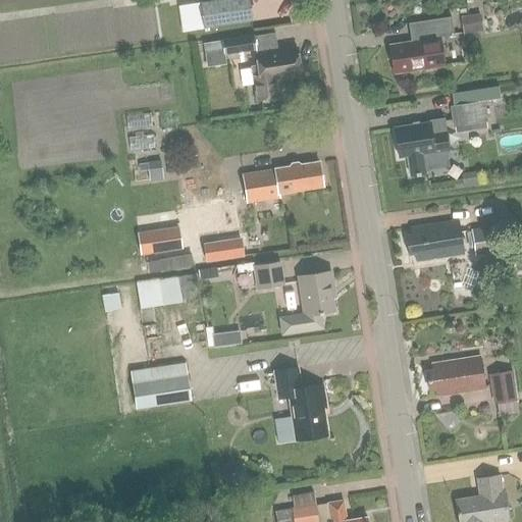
[(248,0),(215,0),(199,3),(202,25),(251,17),(248,0)]
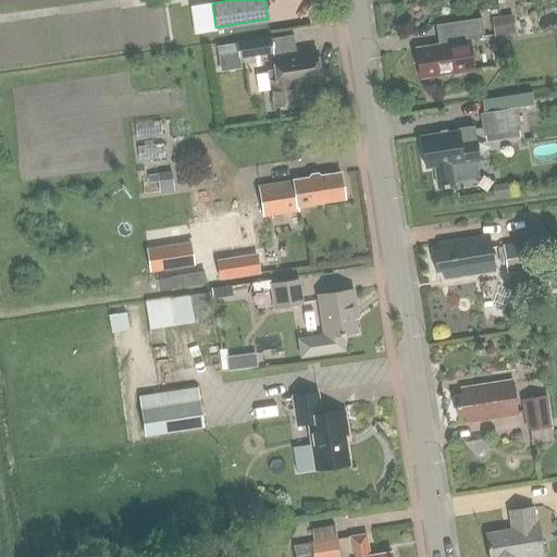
[(506,17),(492,20),(495,37),(508,35),(506,17)]
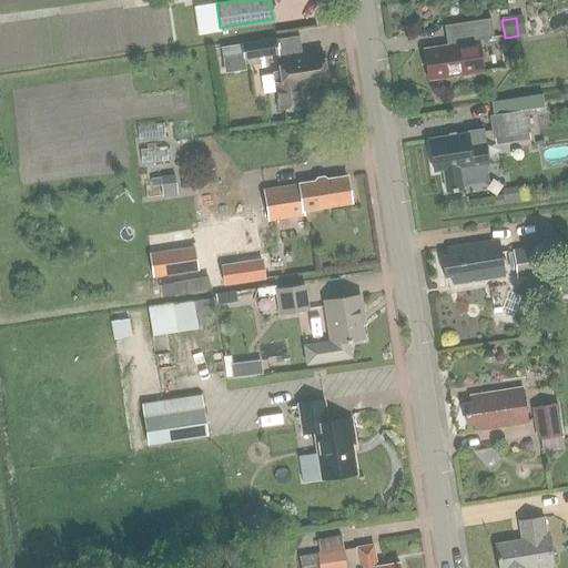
[(446,44),(419,49),(424,79),(478,71),(474,40),(489,38),(486,21),(456,26),(458,43),(450,44),(446,44)]
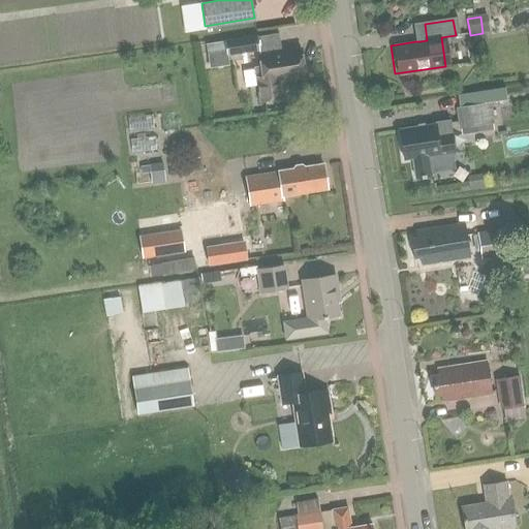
[(227,64),(225,56),(257,51),(255,35),(211,42),(212,52),(207,53),(209,67),(227,64)]
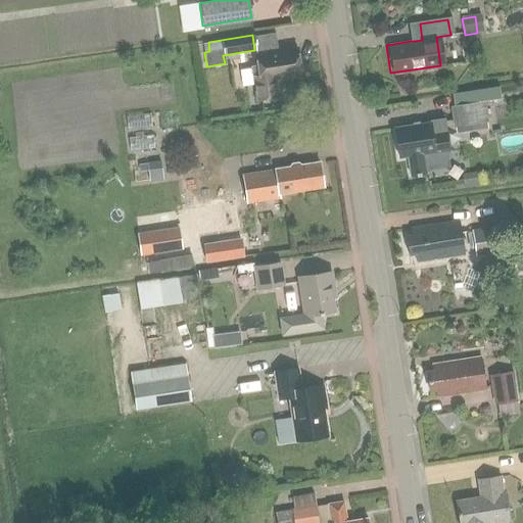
[(275,95),(273,79),(298,75),(294,47),(253,53),(255,64),(249,65),(253,98),(275,95)]
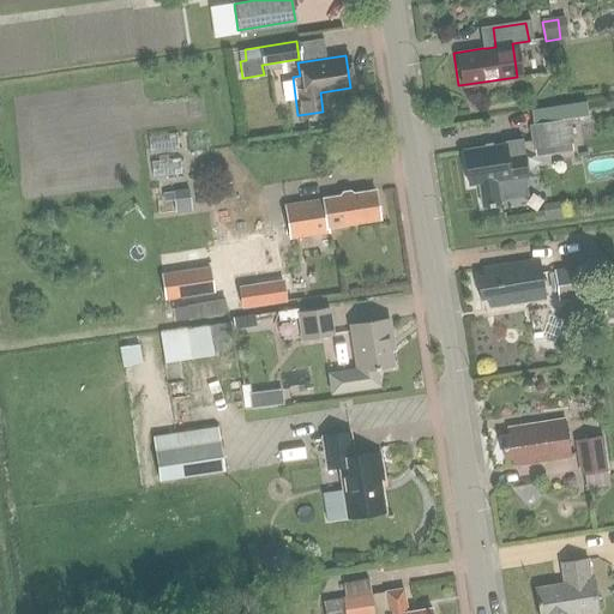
[(534,126),(530,127),(534,151),(535,151),(573,145),(575,145),(571,121),(534,126)]
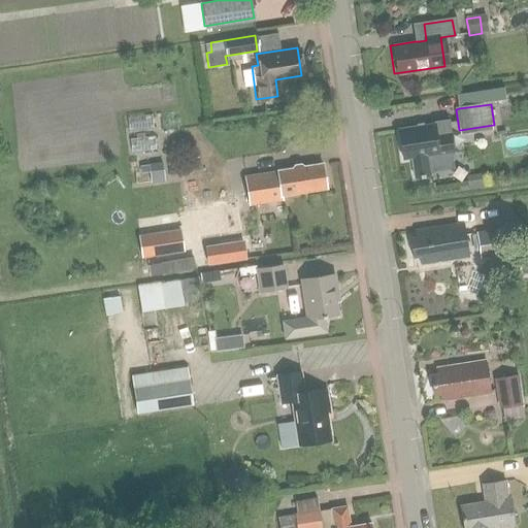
[(444,120),(429,123),(431,135),(446,132),(444,120)]
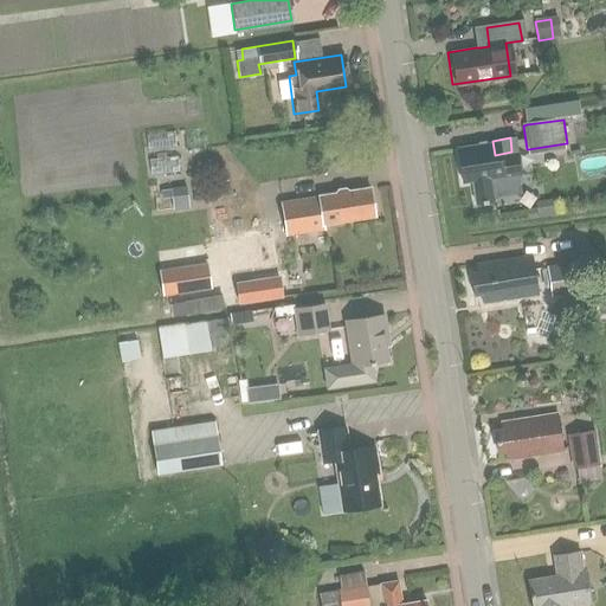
[(453,147),(458,182),(469,180),(472,202),(478,201),(478,202),(483,202),(483,201),(490,200),(487,178),(515,173),(511,152),(495,155),(492,141),(453,147)]
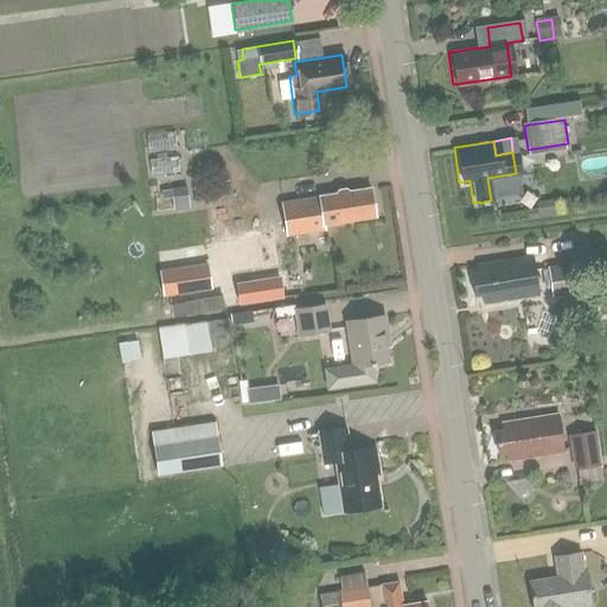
[(187,187),(172,190),(173,198),(189,196),(187,187)]
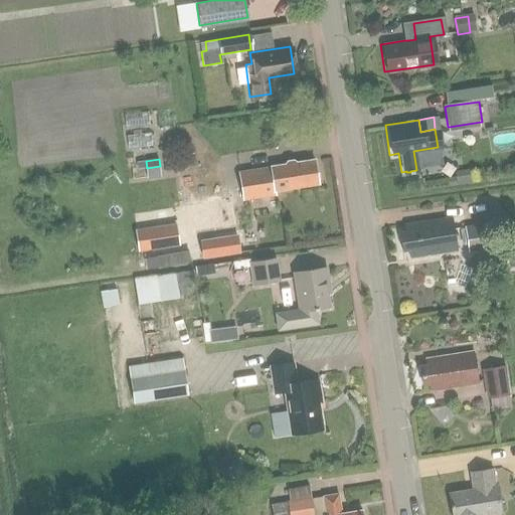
[(285,165),(238,173),(243,204),(277,198),(277,194),(321,187),(320,182),(321,179),(320,174),(318,172),(316,160),(299,163),(295,160),(288,161),(285,165)]
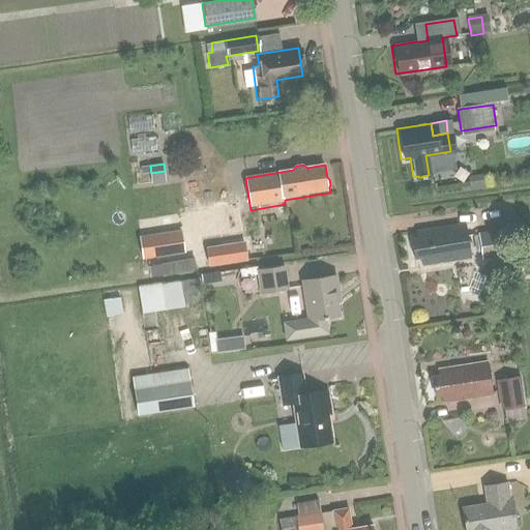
[(146,167),(141,167),(142,174),(147,174),(151,173),(150,166),(146,167)]
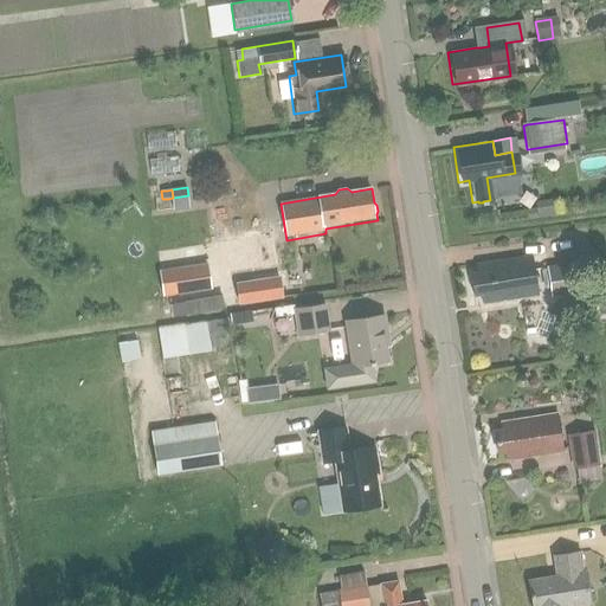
[(477,274),(469,275),(472,297),(481,296),(482,304),(540,296),(534,256),(476,265),(477,274)]
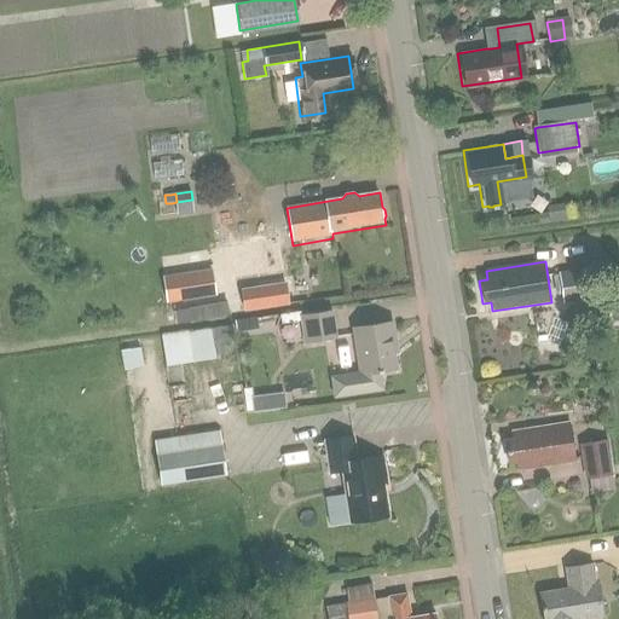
[(561,293),(563,302),(593,298),(591,289),(600,288),(599,273),(589,276),(588,267),(559,271),(559,273),(554,275),(556,294),(561,293)]
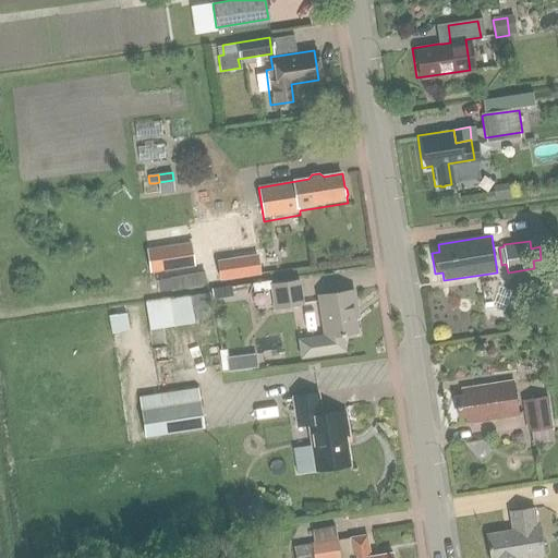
[(191,244),(148,251),(152,273),(195,266),(191,244)]
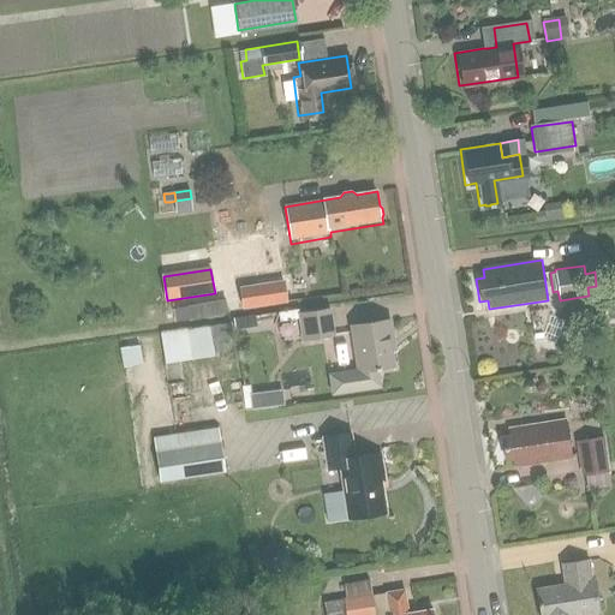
[(285,282),(240,290),(244,309),(287,303),(285,282)]
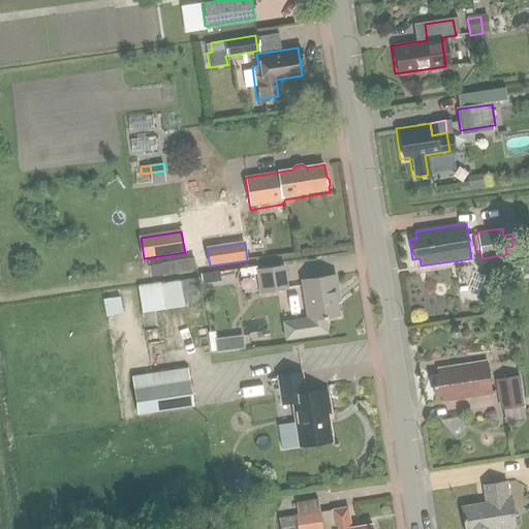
[(282,262),(256,267),(259,290),(286,286),(282,262)]
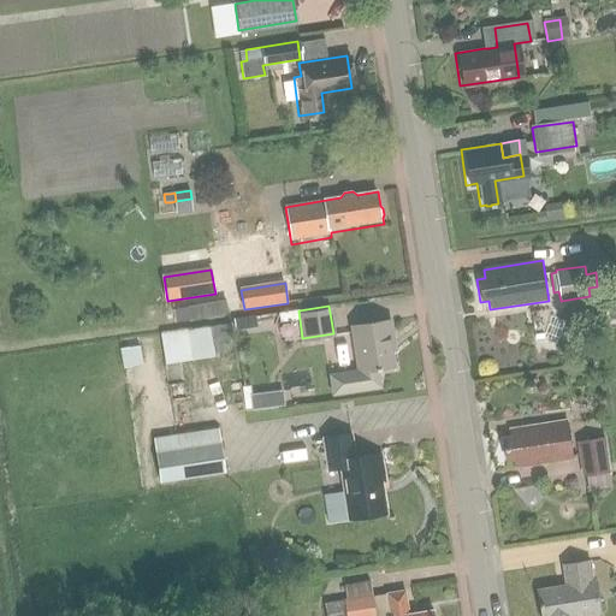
[(256,329),(256,324),(255,318),(235,320),(235,325),(236,332),(256,329)]
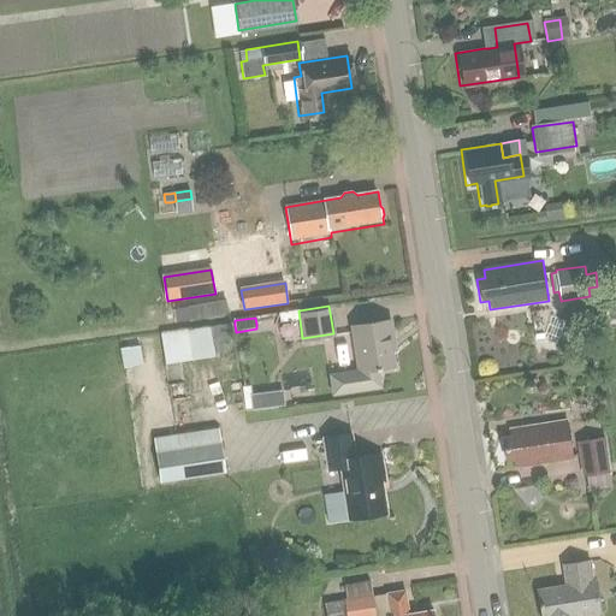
[(386,333),(391,333),(389,319),(349,325),(356,371),(375,368),(391,366),(386,333)]
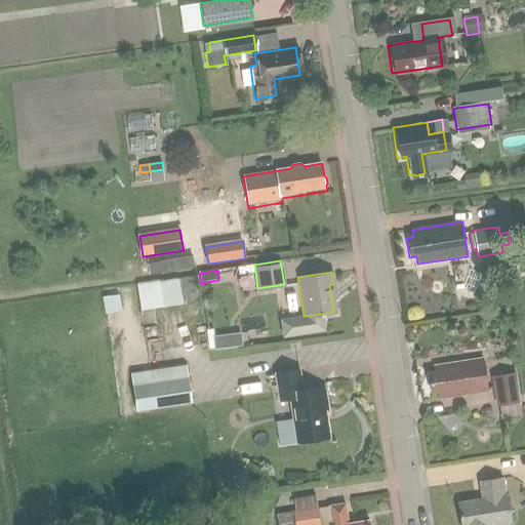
[(200,277),(179,280),(183,301),(204,298),(201,283),(200,277)]
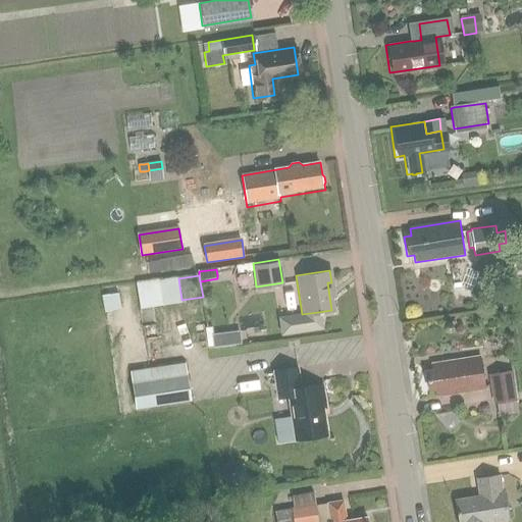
[(107,294),(110,309),(126,306),(123,291),(107,294)]
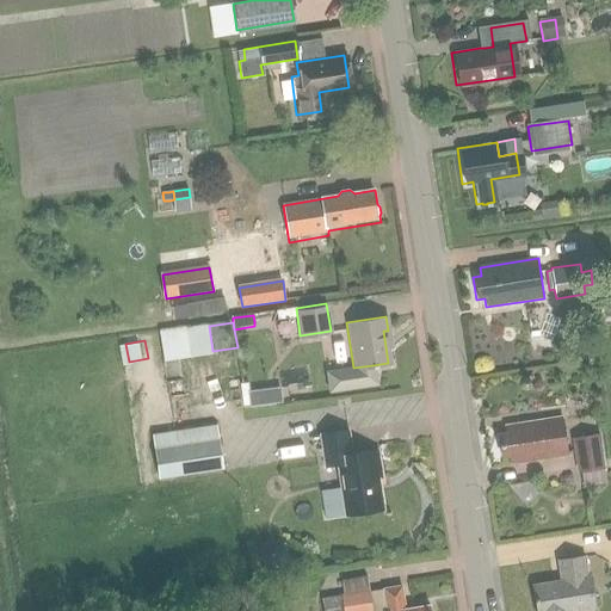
[(372,365),(353,368),(327,372),(331,390),(375,383),(372,365)]
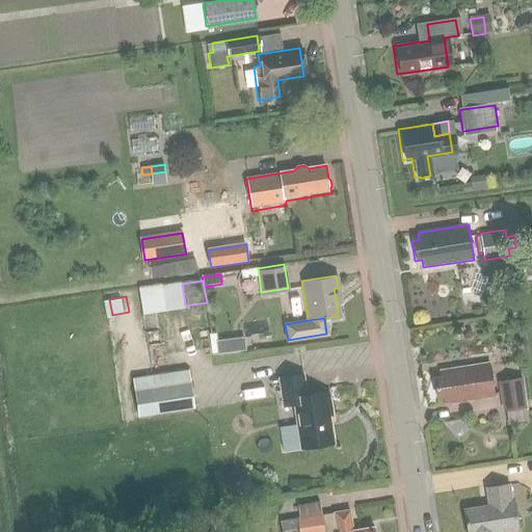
[(231,340),(216,342),(218,355),(233,353),(231,340)]
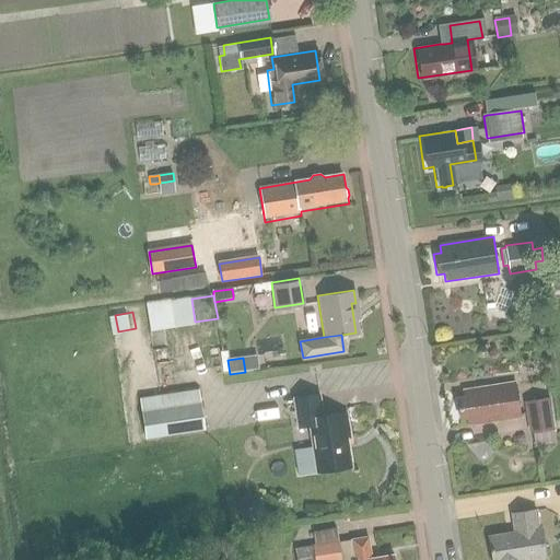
[(465,399),(458,400),(461,420),(468,419),(469,424),(521,417),(515,383),(464,391),(465,399)]
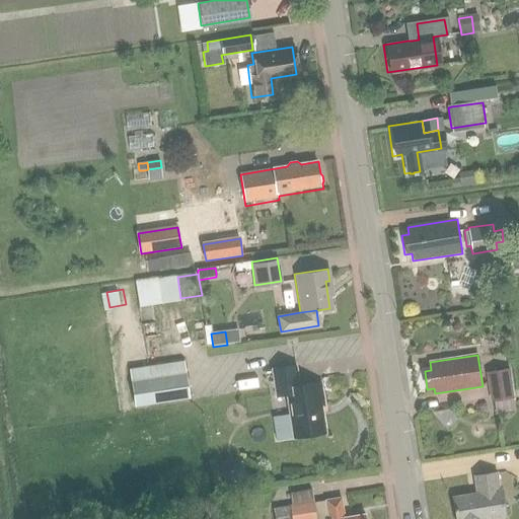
[(151,367),(130,370),(135,405),(189,397),(186,373),(153,378),(151,367)]
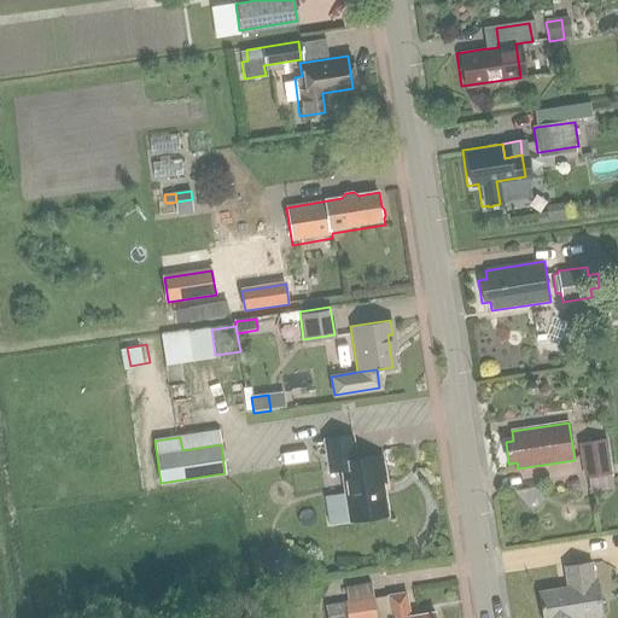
[(353,461),(349,438),(321,443),(327,474),(339,473),(348,524),(385,517),(380,484),(383,484),(379,458),(353,461)]
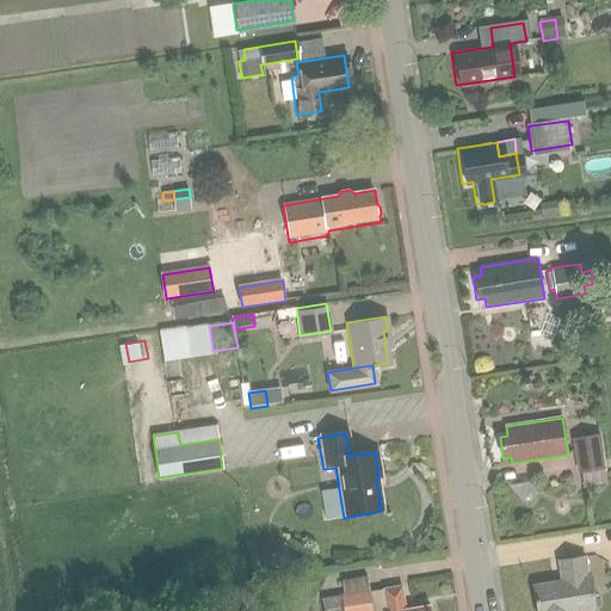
[(600,433),(573,438),(578,473),(605,468),(600,433)]
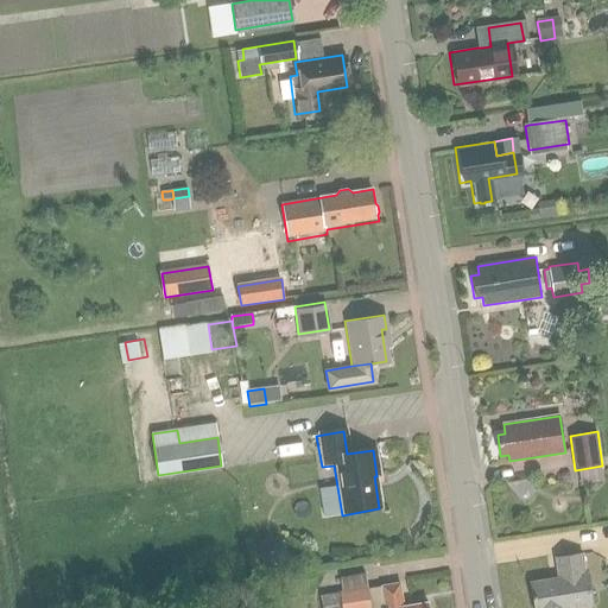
[(559,578),(531,583),(534,607),(580,607),(591,606),(588,578),(584,575),(582,557),(556,561),(559,578)]
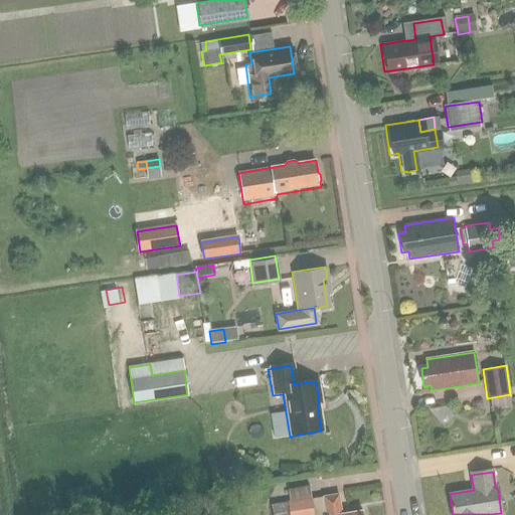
[(337,494),(322,497),(324,514),(361,514),(360,511),(340,514),(337,494)]
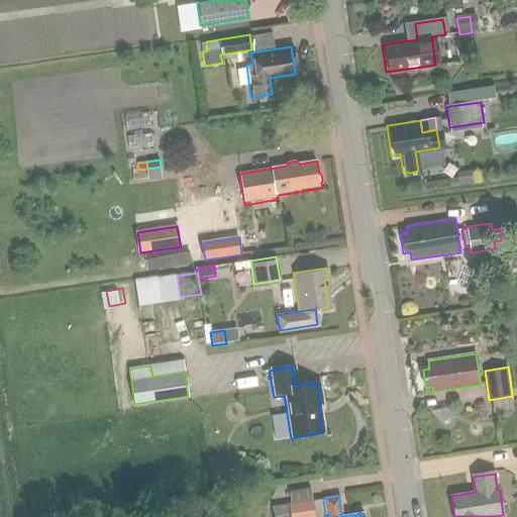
[(315,516),(313,502),(289,506),(290,516),(315,516)]
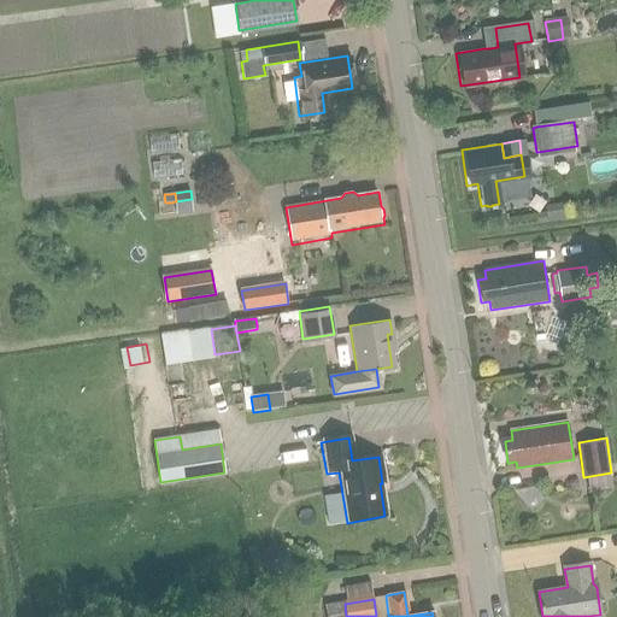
[(325,605),(327,616),(346,616),(345,604),(345,601),(325,605)]
